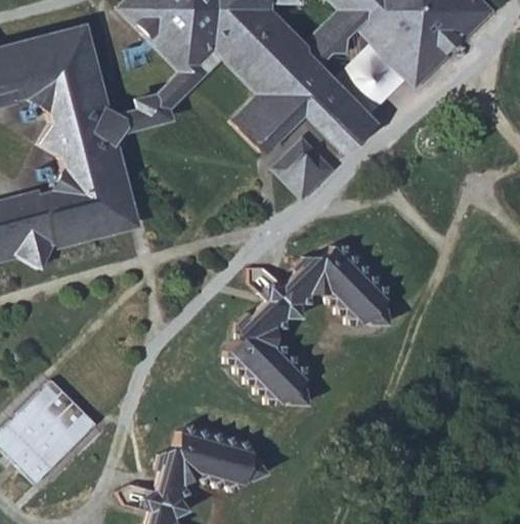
[(115,0),(111,4),(176,68),(193,82),(217,58),(252,94),(226,118),(263,155),(303,114),(344,156),(377,124),(320,67),(335,53),(349,53),(350,41),(351,38),(361,29),(419,88),(499,11),(487,0),(115,0)]
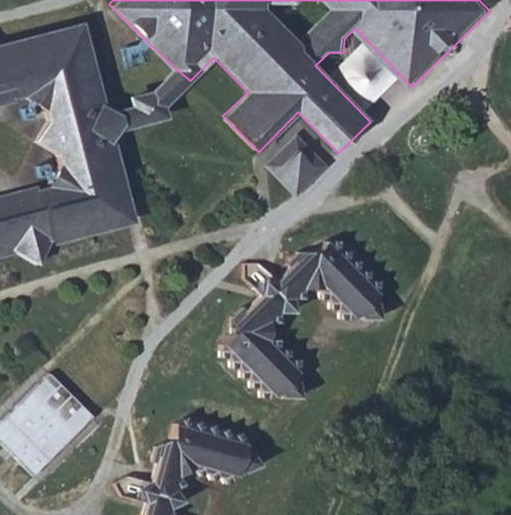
[(0,252),(6,251),(11,243),(34,259),(47,235),(56,238),(132,218),(112,143),(100,102),(77,17),(2,37),(0,39),(0,105),(14,102),(15,97),(23,95),(34,101),(45,108),(47,120),(38,134),(55,144),(57,154),(48,168),(39,183),(29,178),(8,183),(0,185),(0,252)]
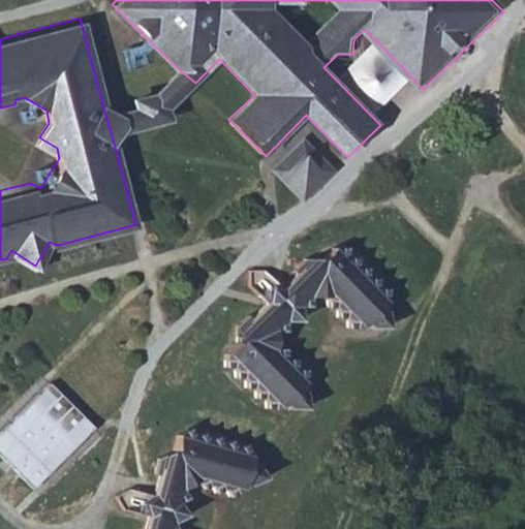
[(195,83),(178,68),(154,91),(134,95),(134,103),(111,110),(102,104),(115,147),(118,139),(121,132),(137,128),(172,120),(170,107),(195,83)]
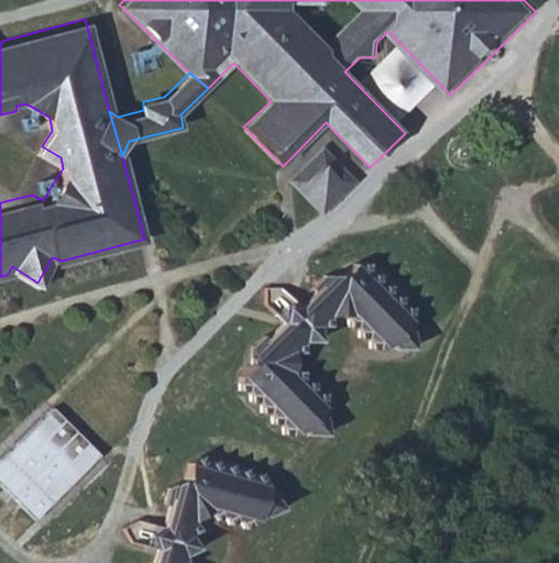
[(320,146),(286,179),(322,216),(357,183),(320,146)]
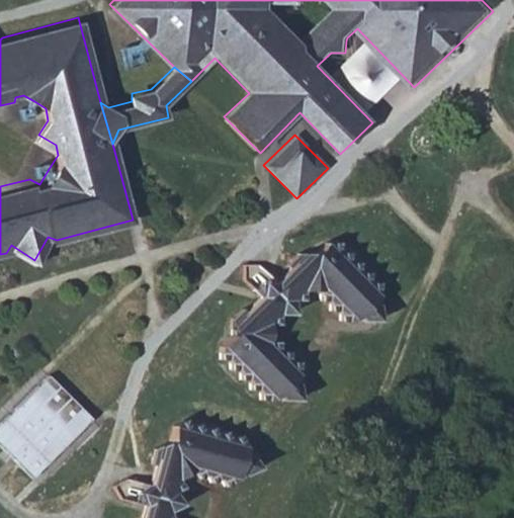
[(248,279),(267,298),(256,312),(250,311),(238,326),(236,335),(236,340),(226,349),(227,360),(234,363),(236,372),(242,372),(244,380),(253,382),(257,392),(264,393),(266,400),(276,399),(280,395),(286,400),(302,399),(302,385),(294,380),(302,374),(302,370),(301,365),(295,363),(292,355),(282,353),(279,342),(273,342),(272,324),(279,323),(281,316),(293,316),(300,300),(307,301),(311,292),(324,294),(327,303),(335,305),(337,314),(346,315),(349,322),(358,324),(363,317),(372,324),(380,324),(382,307),(376,306),(374,303),(382,296),(381,285),(374,284),(371,276),(362,275),(361,264),(353,264),(351,255),(343,254),(344,247),(333,245),(320,257),(306,257),(294,267),(294,273),(282,284),(260,265),(246,265),(248,279)]
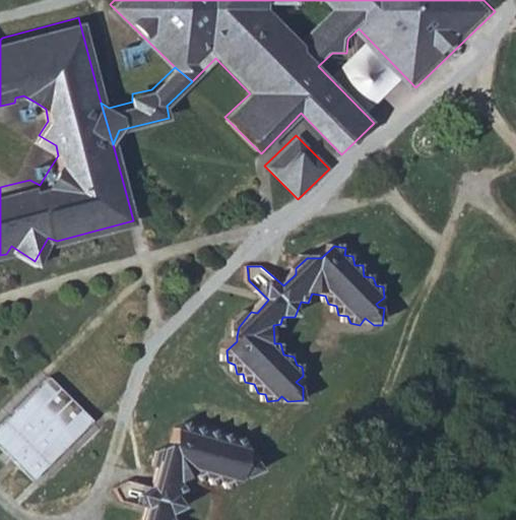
[(0,428),(0,445),(35,480),(95,420),(52,376),(0,428)]
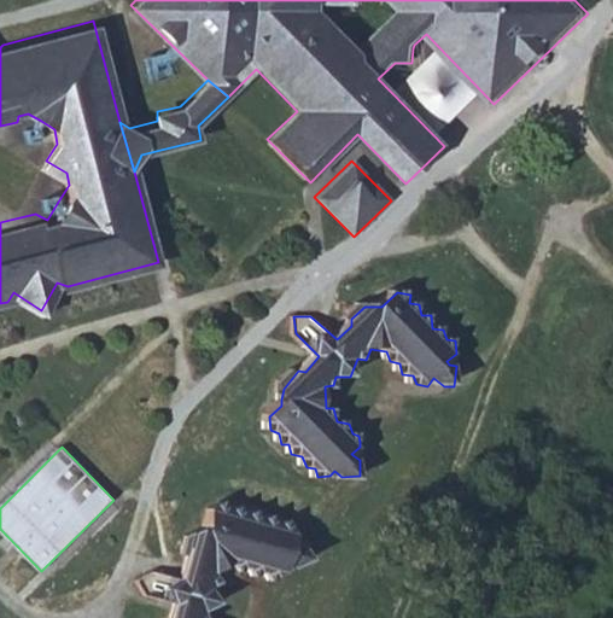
[(141,592),(177,606),(173,617),(203,617),(204,617),(203,611),(215,599),(211,588),(221,581),(219,570),(231,565),(239,573),(249,570),(255,579),(270,573),(274,578),(281,575),(286,563),(297,564),(308,555),(302,543),(292,542),(290,540),(295,528),(286,522),(276,523),(273,517),(256,519),(252,512),(241,513),(238,507),(227,508),(226,503),(217,505),(211,519),(194,531),(187,553),(193,555),(185,579),(151,569),(134,579),(141,592)]
